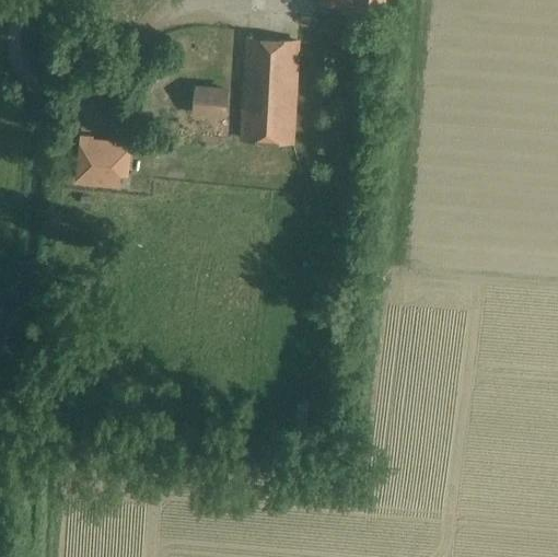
[(323,0),(323,9),(358,12),(358,10),(362,10),(362,16),(371,18),(371,10),(387,12),(387,0),(323,0)]
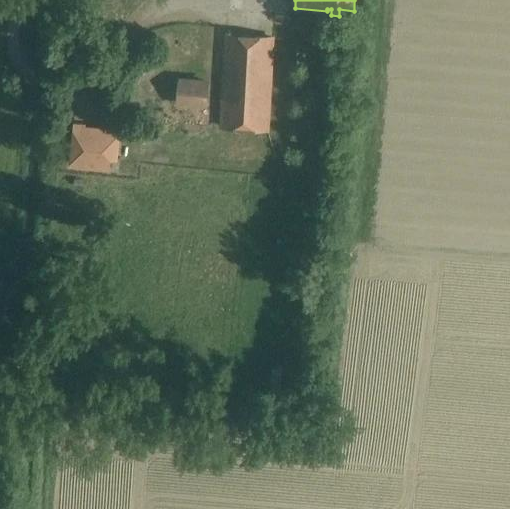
[(274,38),(229,35),(223,129),(269,132),(274,38)]
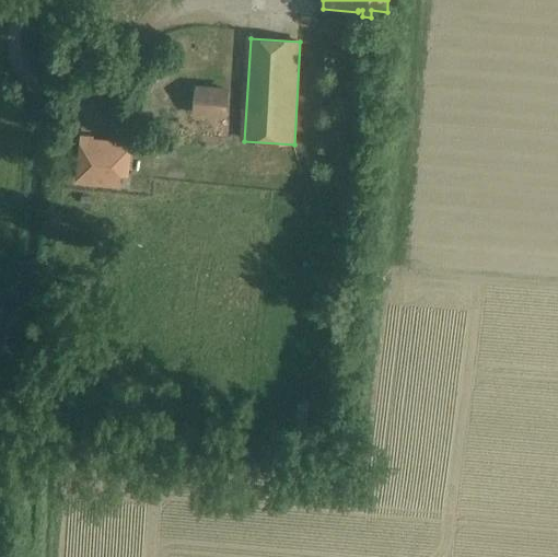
[(197,85),(195,119),(230,122),(232,88),(197,85)]
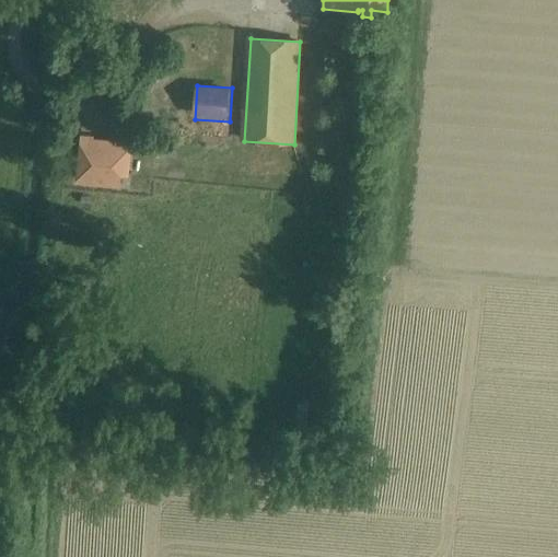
[(77,186),(79,186),(124,190),(126,182),(127,181),(131,181),(135,144),(96,141),(96,138),(82,137),(78,176),(77,186)]
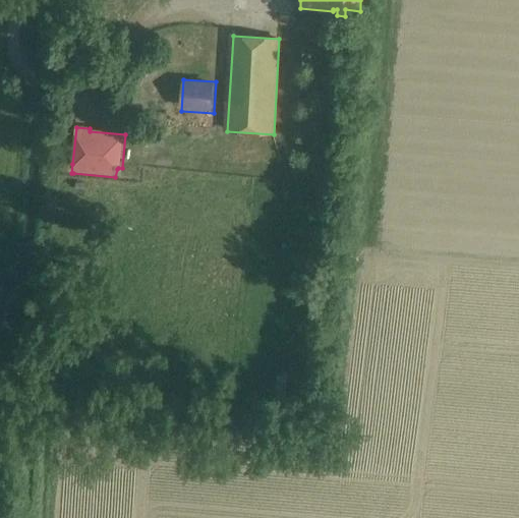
[(139,138),(138,148),(147,149),(148,138),(139,138)]
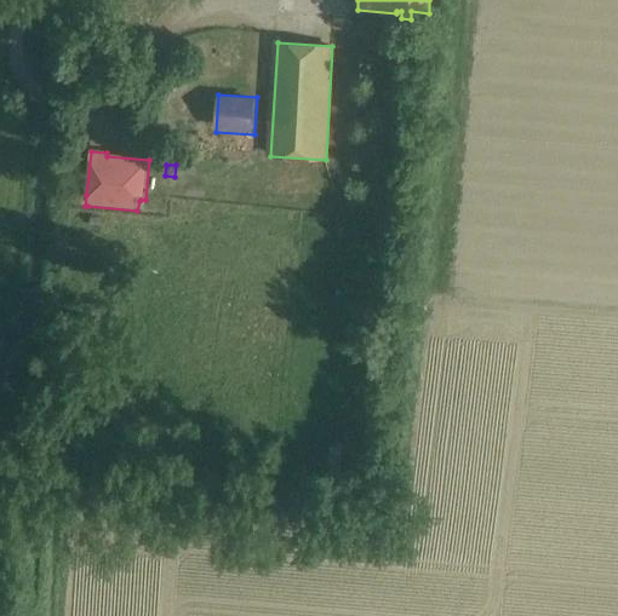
All buildings are outlined.
